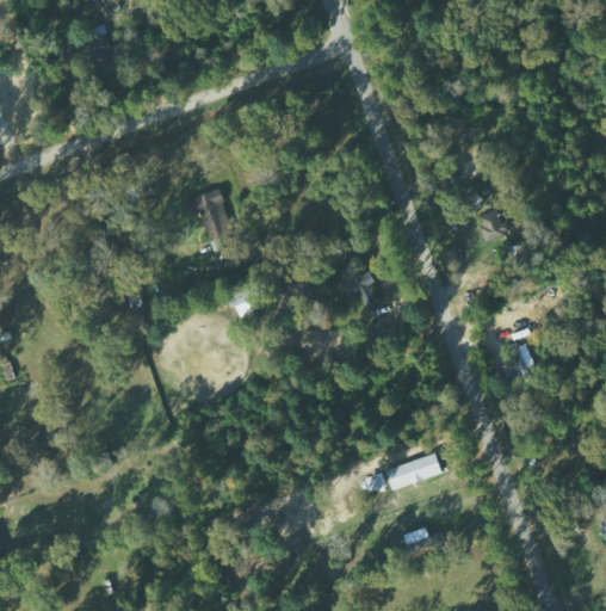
[(90,37),(94,57),(111,53),(106,32),(90,37)]
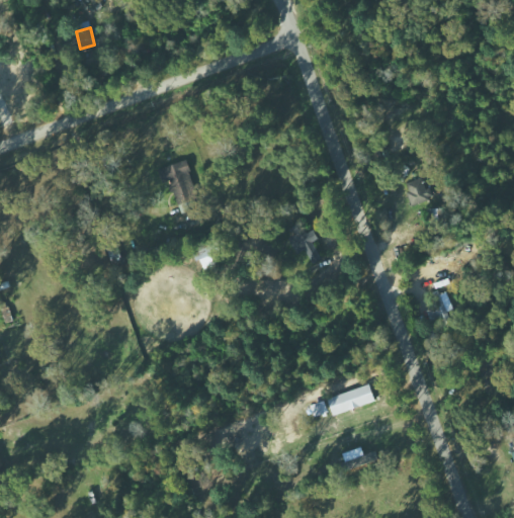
[(157,168),(160,183),(168,181),(175,205),(184,203),(184,202),(195,199),(185,161),(157,168)]
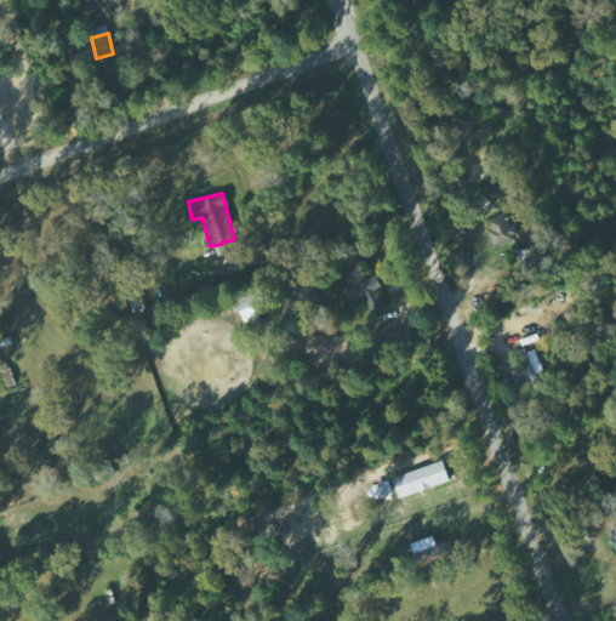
[(491,248),(515,240),(507,211),(483,220),(491,248)]
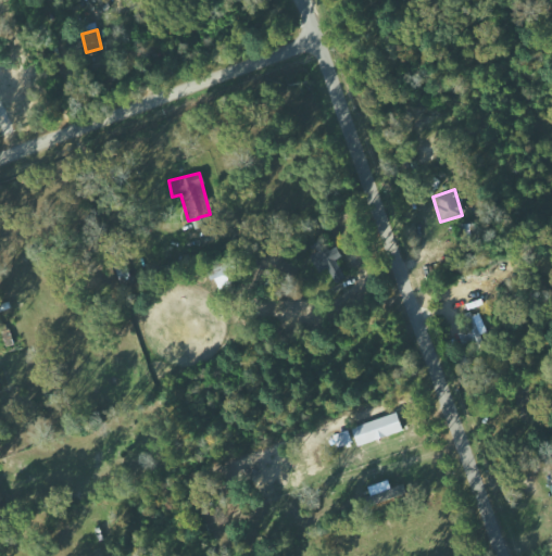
[(315,272),(326,266),(333,281),(342,277),(334,258),(340,255),(336,247),(328,250),(323,238),(312,243),(315,252),(308,255),(315,272)]
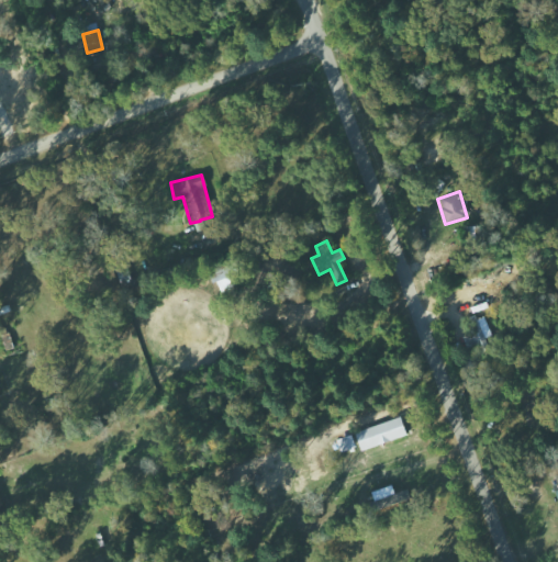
[(408,435),(401,416),(355,433),(361,450),(408,435)]
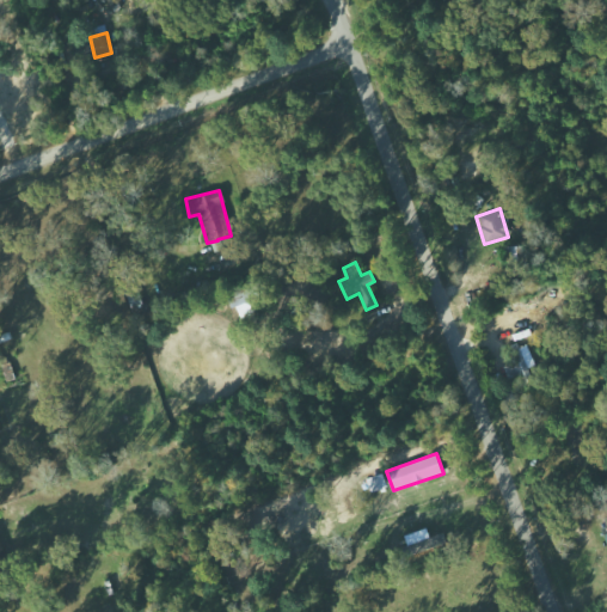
[(366,478),(369,493),(386,487),(382,473),(366,478)]
